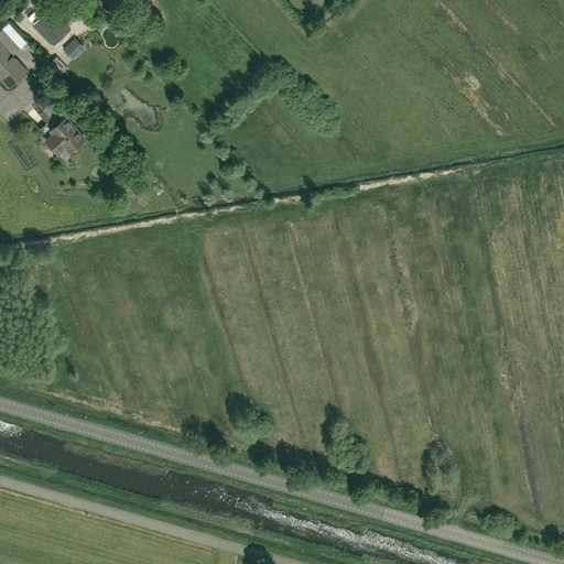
[(47,4),(52,0),(30,0),(43,14),(51,7),(47,4)]
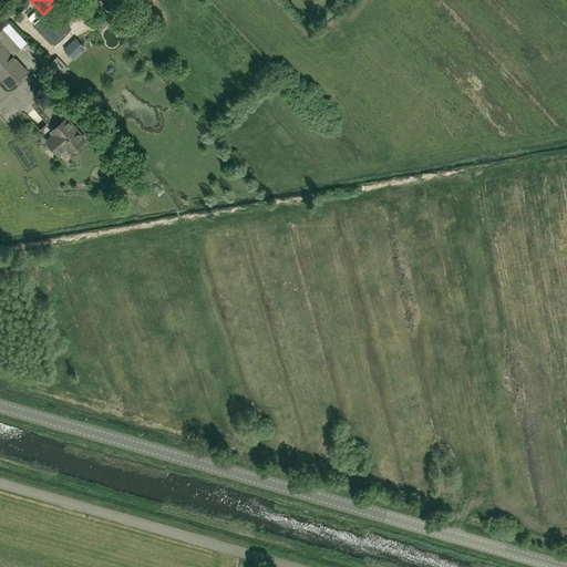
[(124,0),(100,0),(114,16),(127,3),(124,0)]
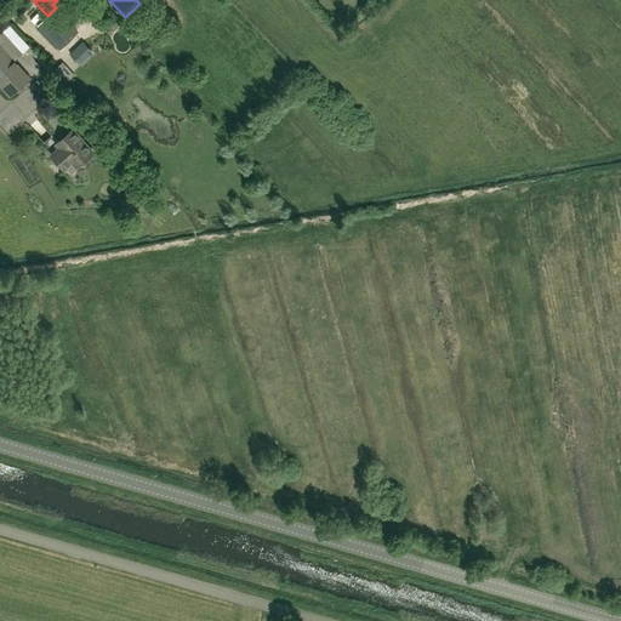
[(61,50),(78,33),(56,10),(39,27),(61,50)]
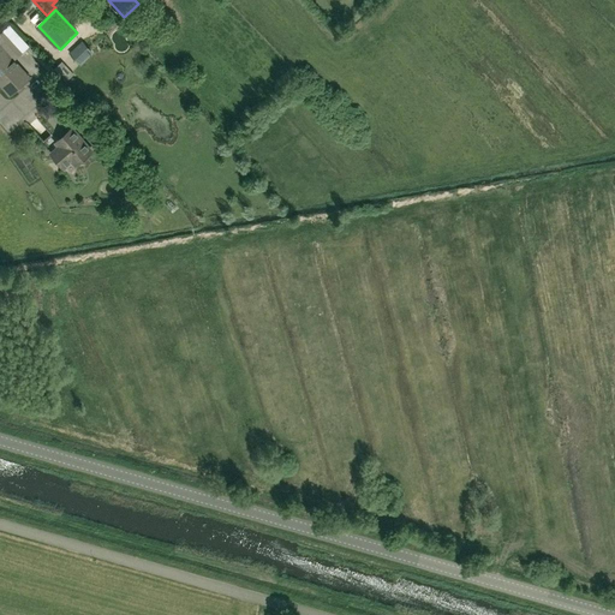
[(29,79),(21,71),(11,60),(28,46),(10,25),(0,33),(0,78),(13,94),(29,79)]
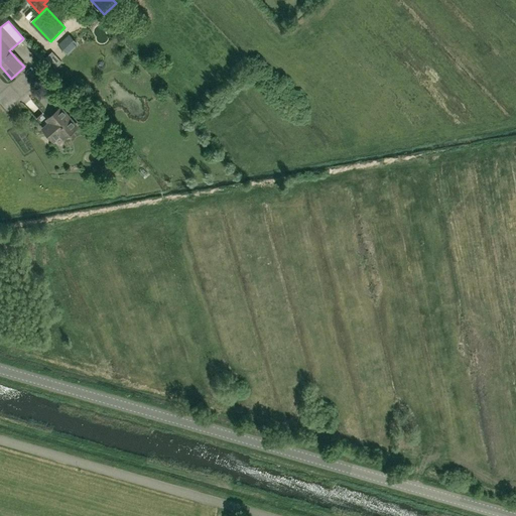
[(78,44),(69,35),(59,44),(68,53),(78,44)]
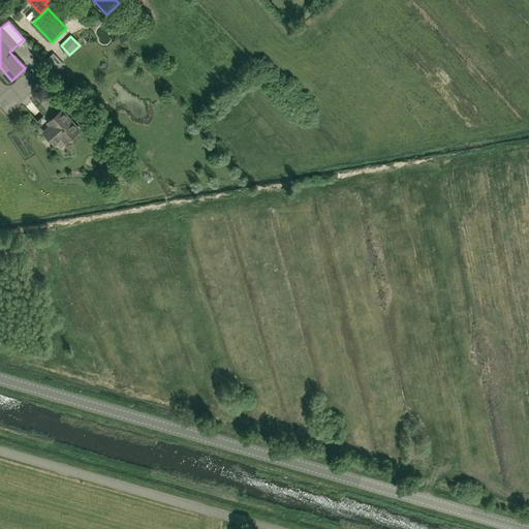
[(63,63),(54,53),(48,59),(57,69),(63,63)]
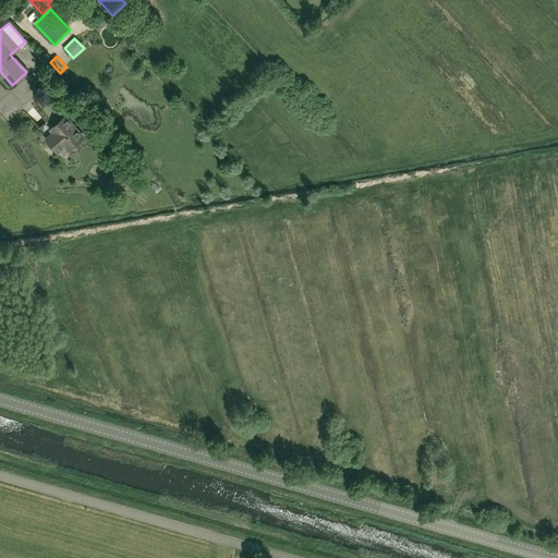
[(37,109),(33,114),(43,125),(48,120),(37,109)]
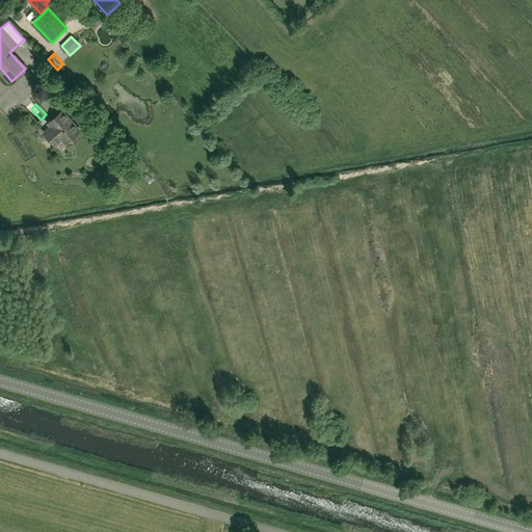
[(65,141),(78,130),(62,112),(50,123),(53,127),(46,133),(55,143),(62,137),(65,141)]
